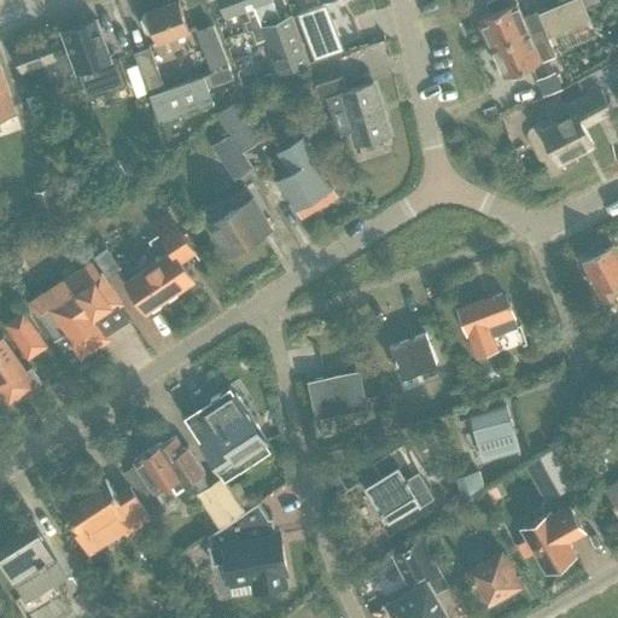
[(278,75),(310,63),(292,13),(280,17),(274,0),(221,0),(227,16),(244,10),(248,19),(242,22),(245,33),(250,30),(255,45),(266,40),(278,75)]
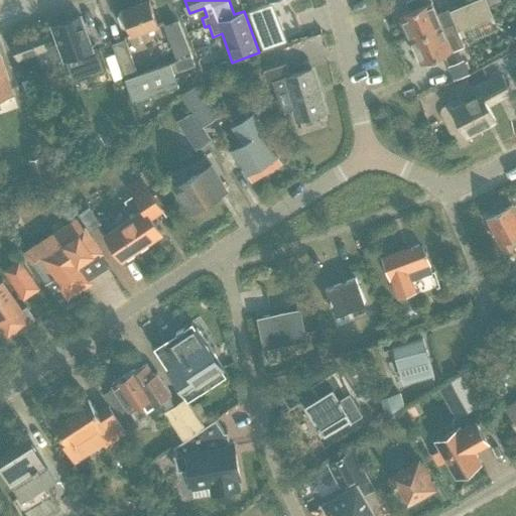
[(412,39),(466,17),(470,25),(481,20),(474,4),(452,13),(450,11),(438,16),(432,1),(431,0),(408,0),(406,1),(410,11),(402,15),(412,39)]
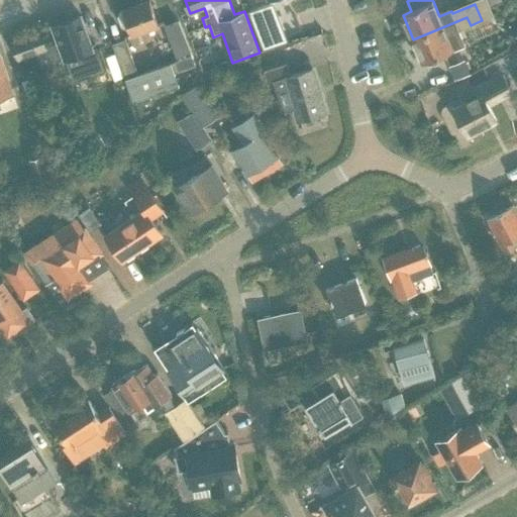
[(493,16),(490,7),(486,0),(483,0),(475,4),(482,20),(493,16)]
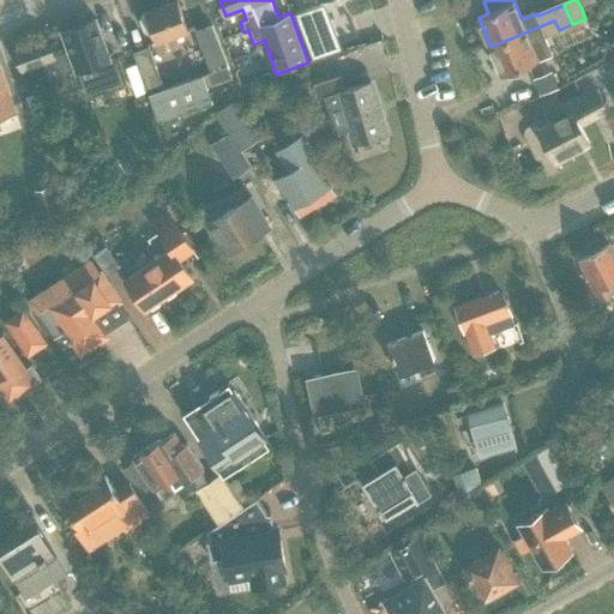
[(142,16),(139,19),(144,31),(149,34),(152,32),(156,42),(188,30),(178,2),(142,16)]
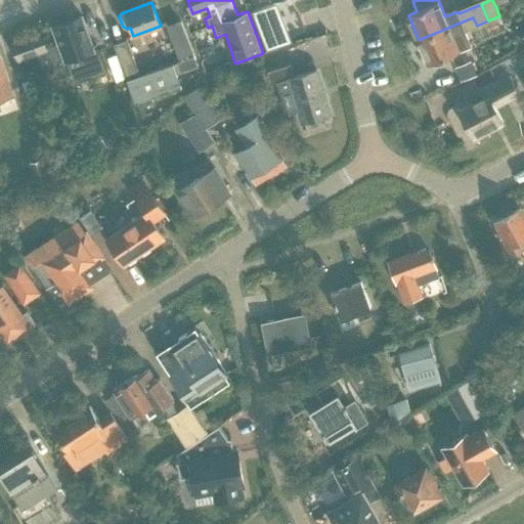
[(292,41),(290,41),(275,4),(277,3),(277,2),(252,11),(267,51),(292,42),(292,41)]
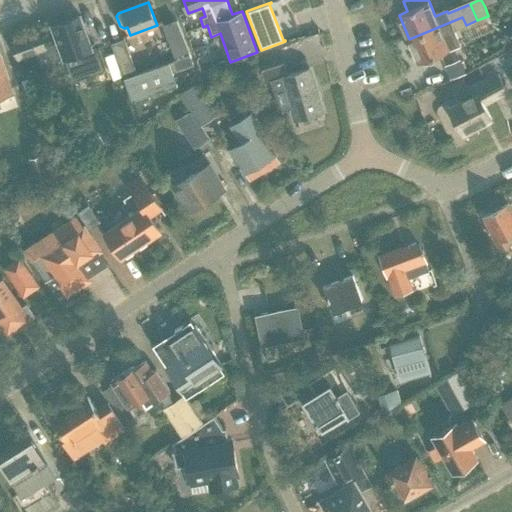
[(80,15),(51,26),(63,59),(65,59),(73,81),(105,70),(96,46),(92,48),(80,15)]
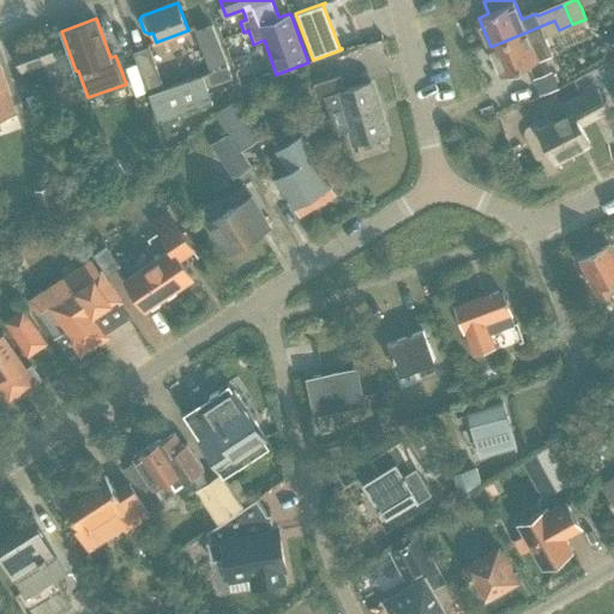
[(554,20),(491,47),(503,77),(540,60),(553,54),(547,38),(546,36),(559,30),(554,20)]
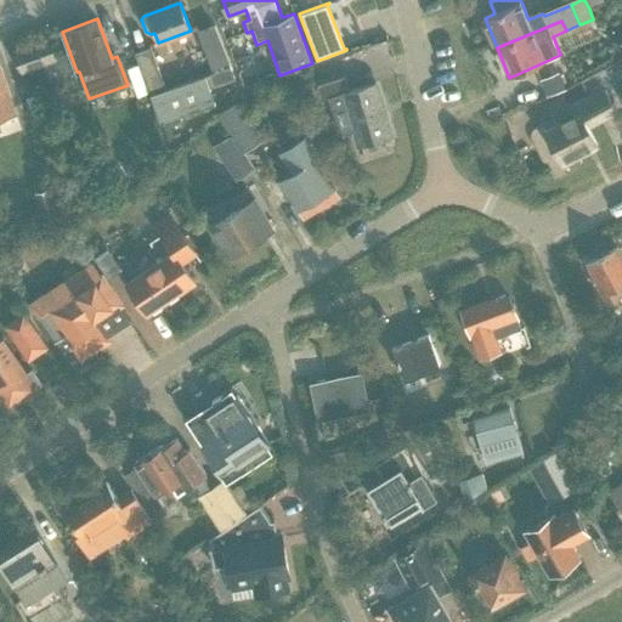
[(215,26),(198,33),(214,68),(228,62),(215,26)]
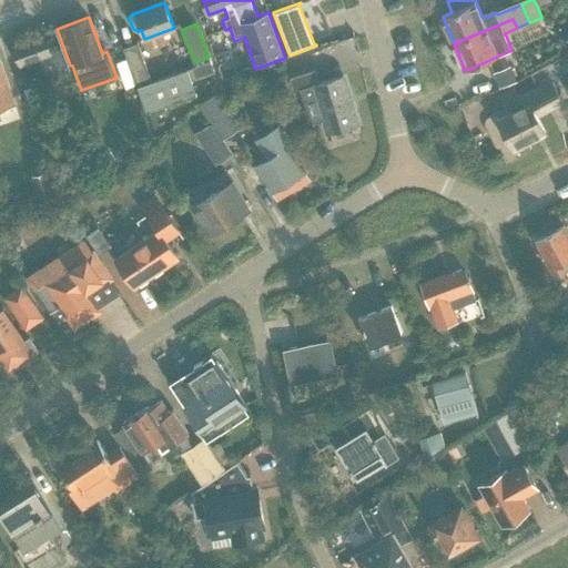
[(62,49),(52,52),(46,34),(14,47),(23,70),(28,68),(27,63),(39,59),(47,78),(53,74),(58,87),(73,81),(62,49)]
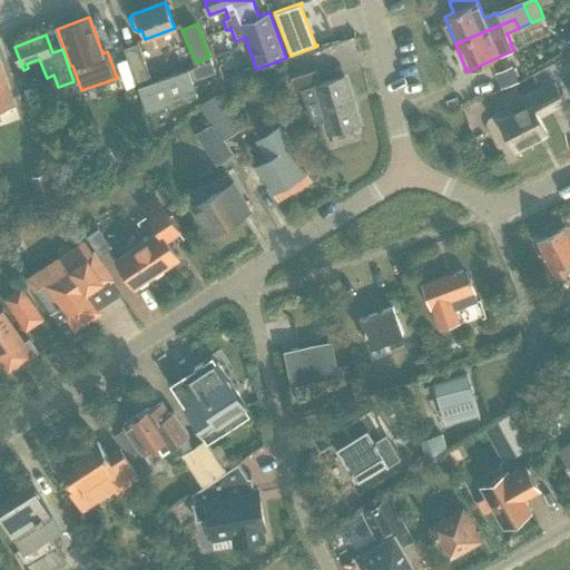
[(139,43),(124,49),(137,87),(153,81),(139,43)]
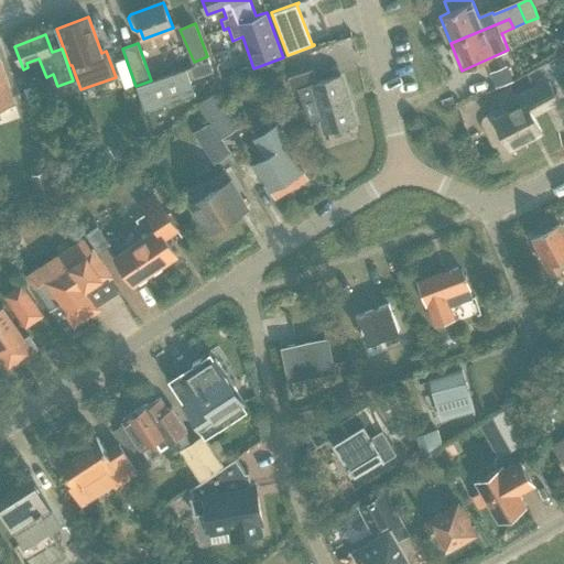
[(209,60),(191,67),(195,79),(214,72),(209,60)]
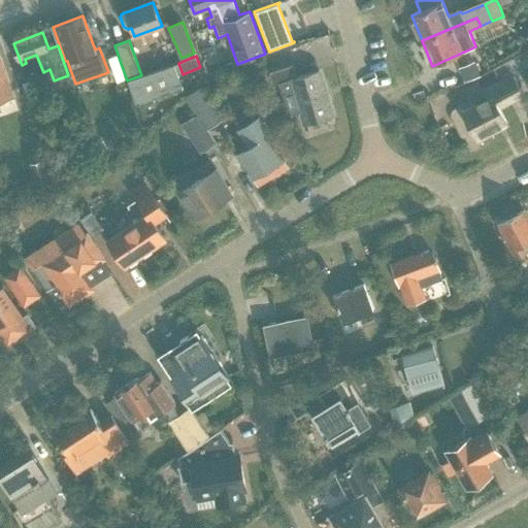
[(0,60),(0,103),(14,98),(12,93),(0,60)]
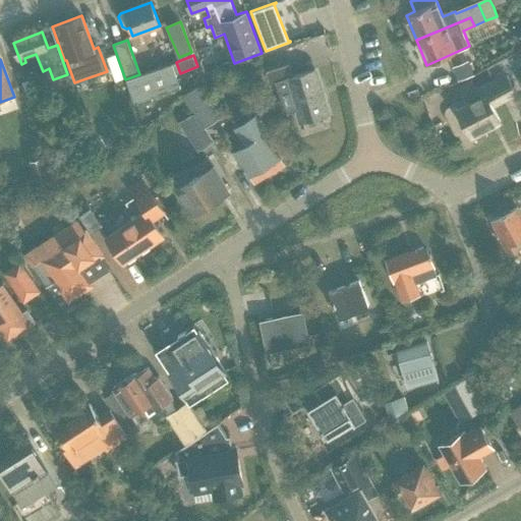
[(469,61),(454,67),(458,77),(473,71),(469,61)]
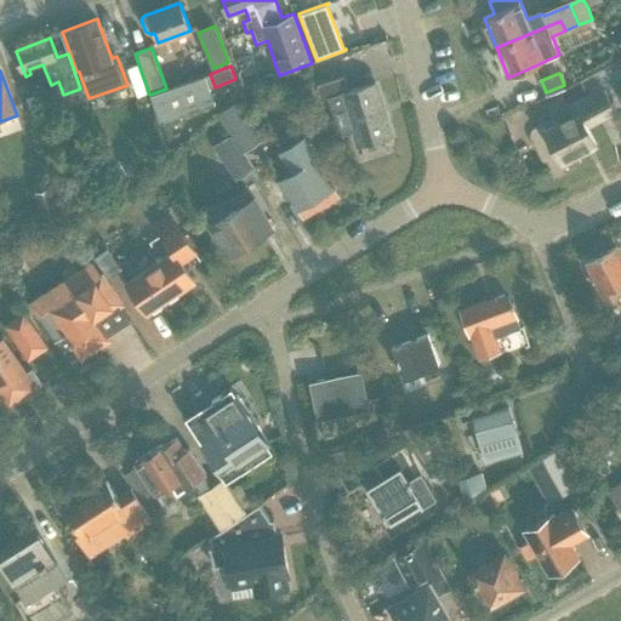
[(556,126),(546,131),(562,163),(597,144),(587,125),(600,118),(611,137),(620,131),(620,124),(614,112),(602,86),(594,74),(581,81),(587,92),(568,102),(564,97),(547,107),(556,126)]
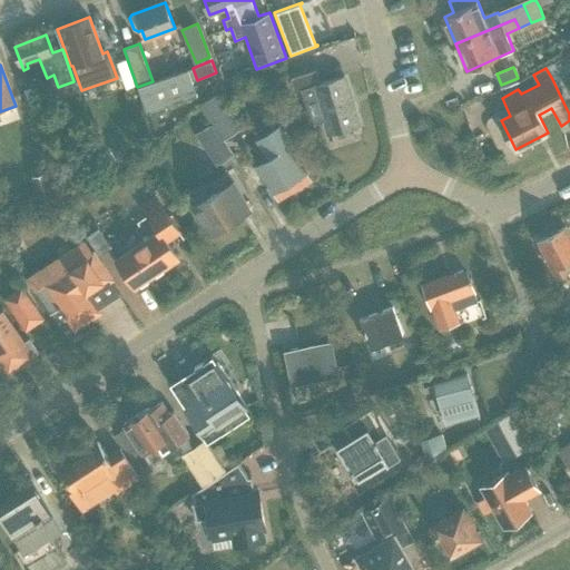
[(188,70),(153,81),(137,87),(146,114),(197,97),(188,70)]
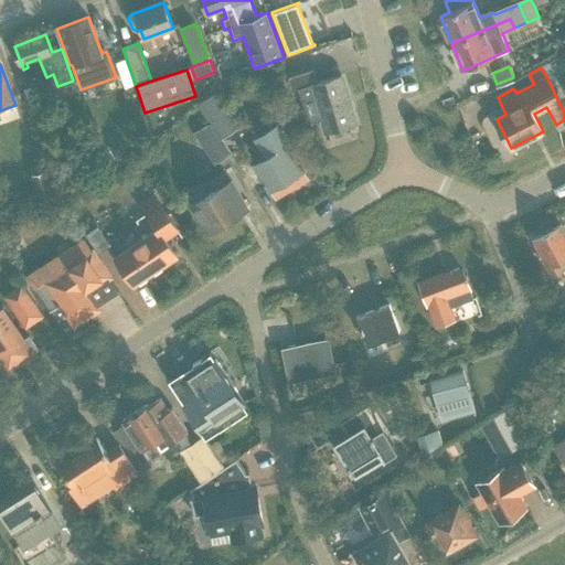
[(301,88),(312,119),(321,116),(328,134),(358,123),(341,75),(318,83),(313,70),(289,78),(294,91),(301,88)]
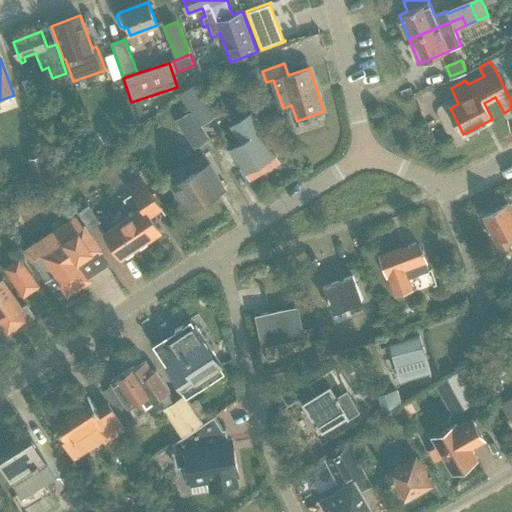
[(190,111),(176,120),(194,150),(211,139),(202,125),(217,115),(197,82),(179,94),(190,111)]
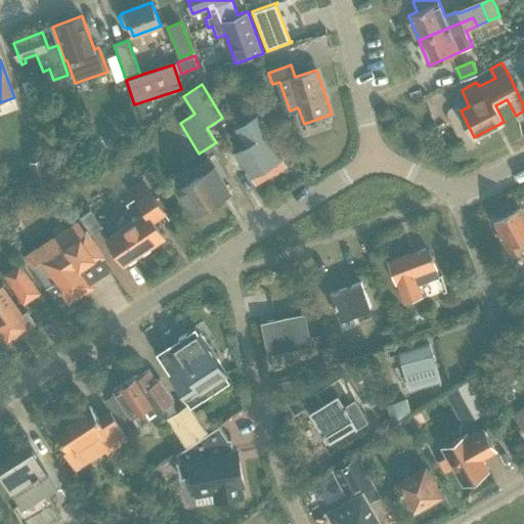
[(235,151),(235,153),(251,177),(282,159),(256,115),(234,128),(245,144),(235,151)]
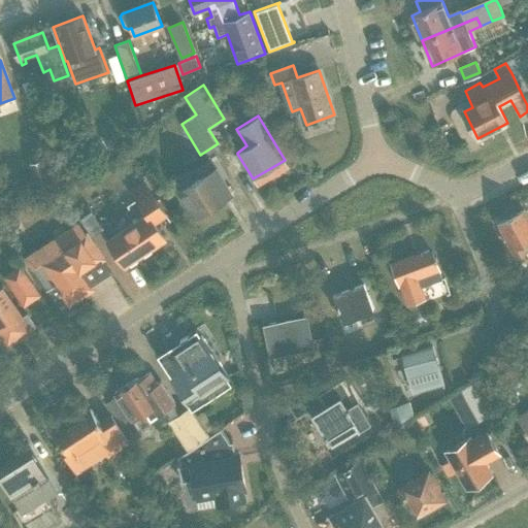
[(70,157),(53,163),(61,184),(79,177),(74,160),(84,157),(79,147),(69,152),(70,157)]
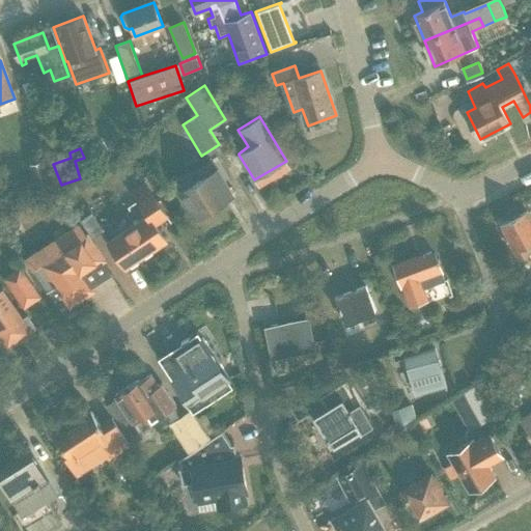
[(44,160),(30,164),(38,190),(52,185),(44,160)]
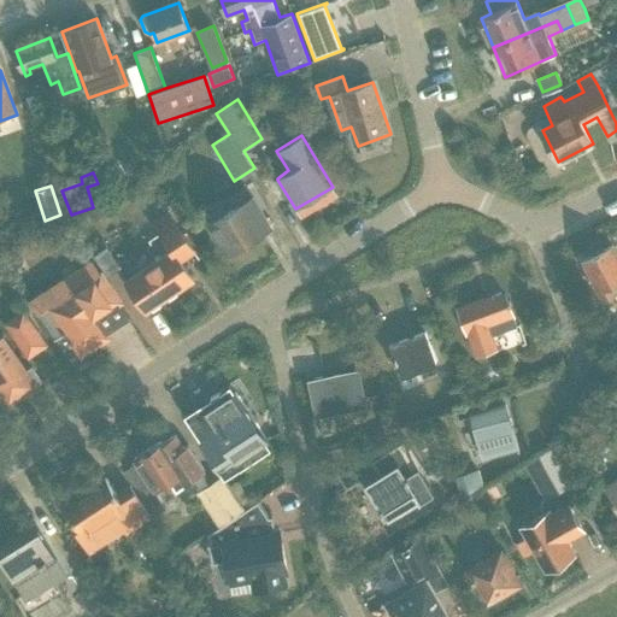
[(201,211),(209,224),(225,253),(270,227),(253,198),(228,213),(221,200),(201,211)]
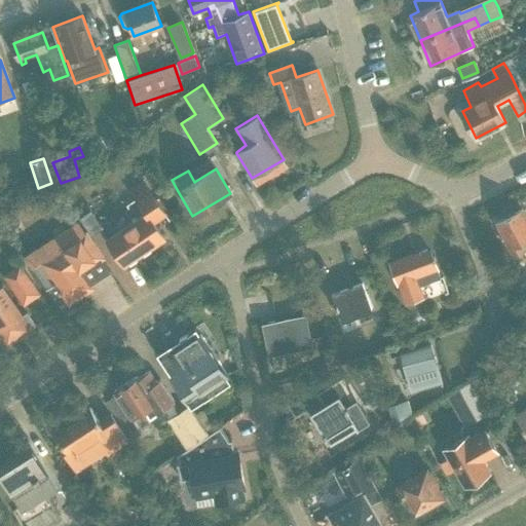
[(154,222),(167,214),(145,179),(132,187),(147,213),(108,237),(125,265),(165,239),(154,222)]
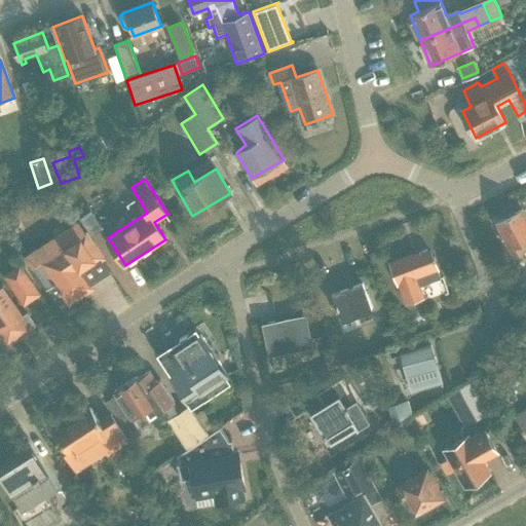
[(525,216),(522,210),(497,222),(505,237),(503,238),(508,248),(510,247),(514,255),(525,250),(521,242),(525,239),(525,216)]
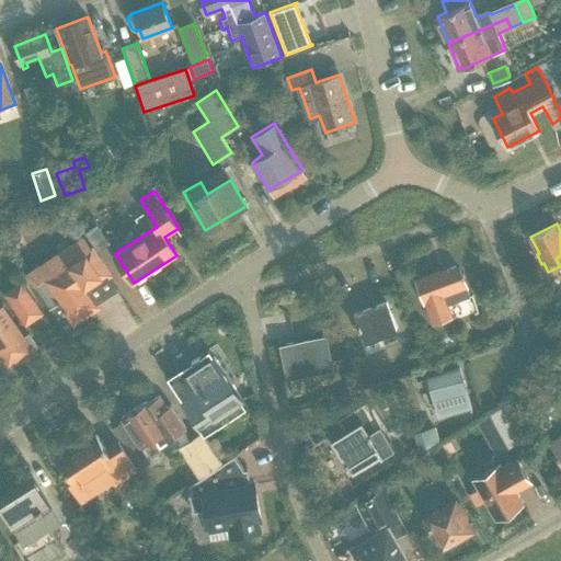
[(96,225),(86,232),(99,251),(110,243),(96,225)]
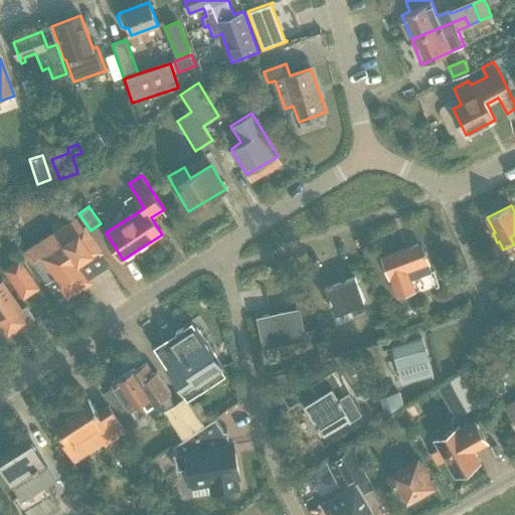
[(38,259),(33,262),(46,283),(53,279),(55,278),(68,297),(91,282),(89,279),(89,278),(108,266),(99,251),(100,251),(82,226),(37,256),(38,259)]
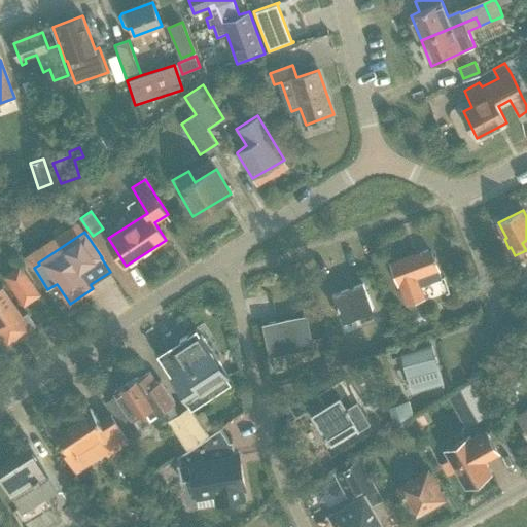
[(413,254),(391,261),(398,283),(406,303),(424,296),(421,286),(442,280),(437,270),(431,250),(414,256),(413,254)]
